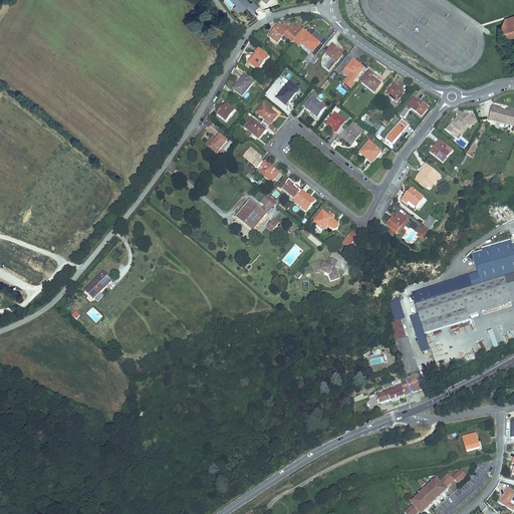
[(256,6),(262,0),(248,0),(243,4),(249,11),(256,6)]
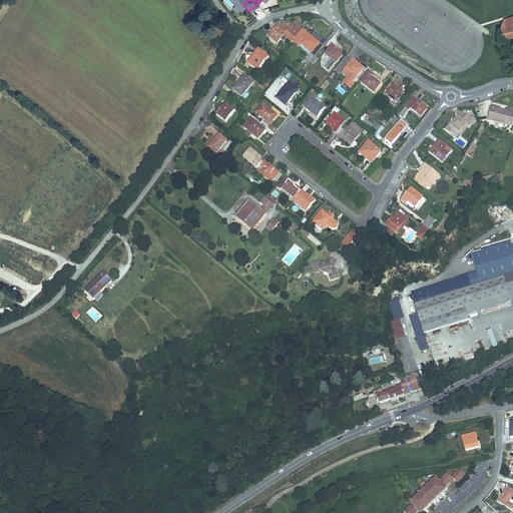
[(512,16),(504,20),(501,27),(504,39),(512,36),(512,16)]
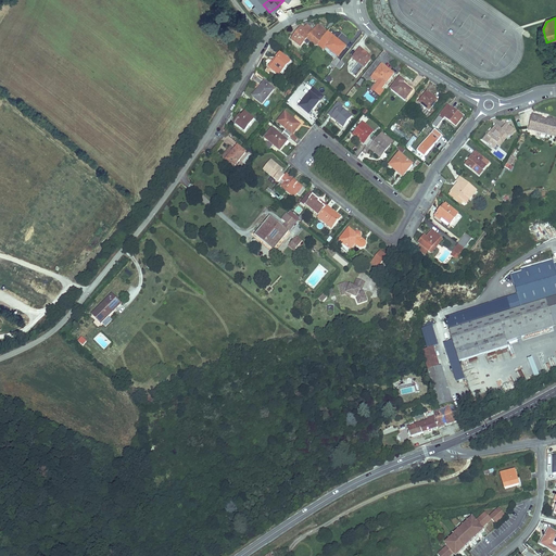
[(318,45),(328,33),(318,25),(314,30),(307,25),(304,29),(302,26),(291,39),(301,47),(304,42),(307,39),(311,41),(317,47),(318,45)]
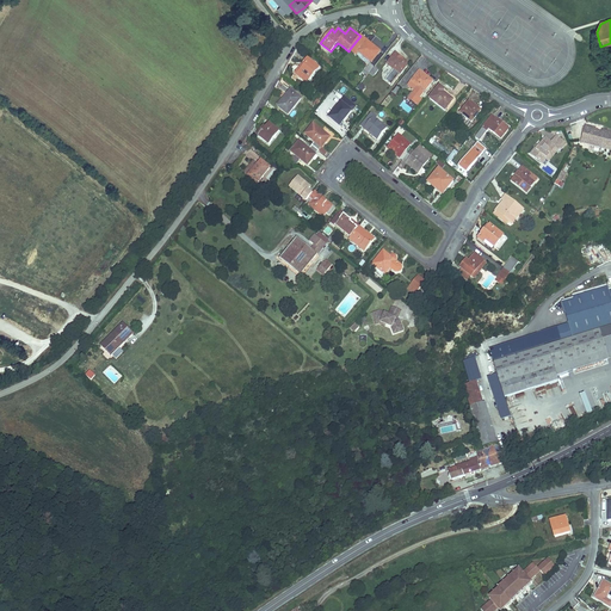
[(377,50),(372,47),(374,45),(364,38),(360,35),(350,49),(357,55),(359,53),(370,61),(371,62),(378,54),(376,51),(377,50)]
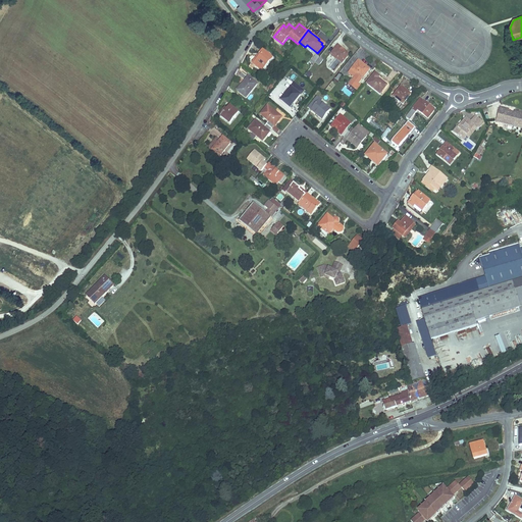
[(316,52),(307,45),(305,47),(314,54),(316,52)]
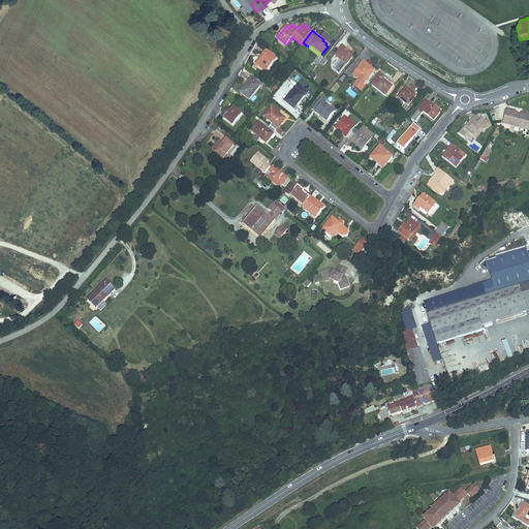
[(352,57),(349,56),(351,54),(347,51),(348,50),(343,47),(336,56),(346,64),(352,57)]
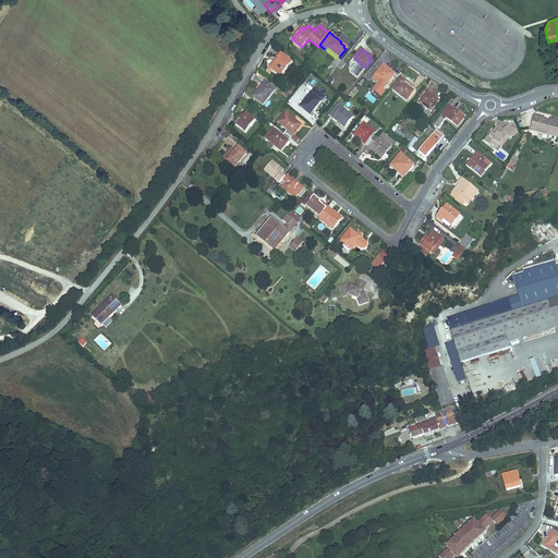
[(304,60),(293,51),(292,53),(302,61),(304,60)]
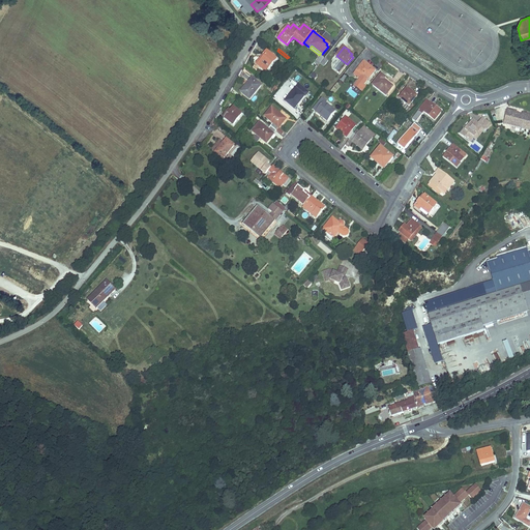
[(257,70),(259,67),(266,74),(277,59),(267,51),(263,55),(265,56),(257,65),(256,64),(253,67),(257,70)]
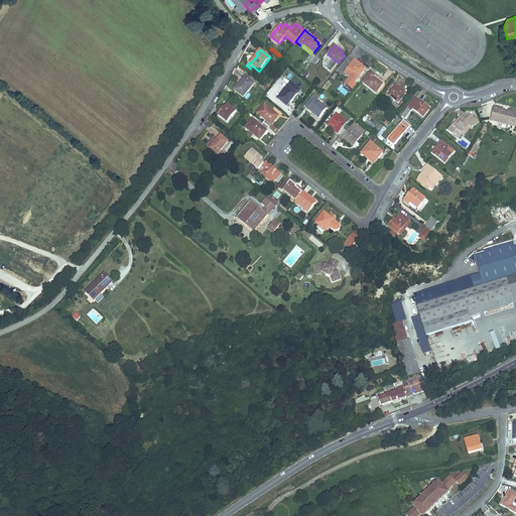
[(250,63),(258,54),(256,53),(249,62),(250,63)]
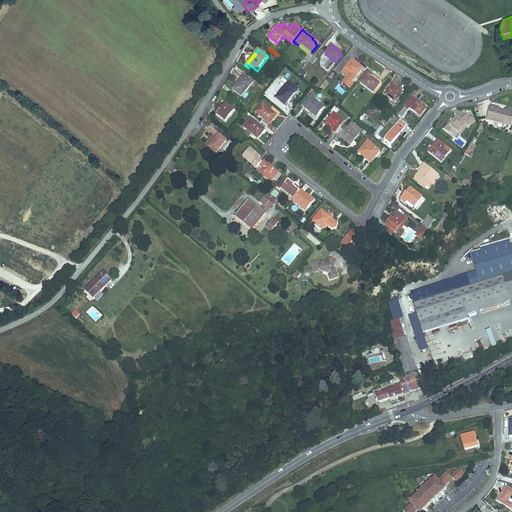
[(351,82),(361,70),(359,68),(360,67),(356,64),(357,63),(352,59),(342,71),(348,76),(347,78),(351,82)]
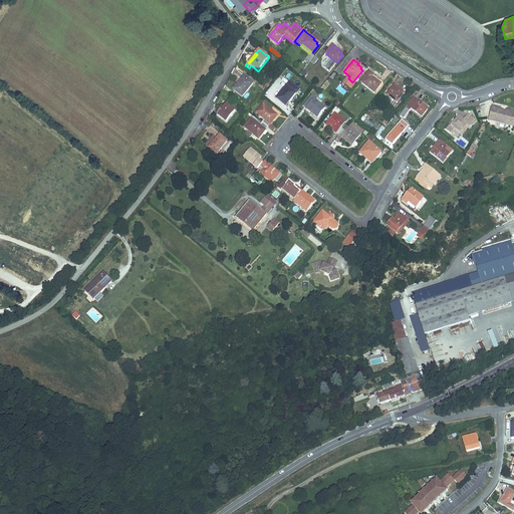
[(376,72),(370,67),(368,71),(370,72),(373,75),(376,72)]
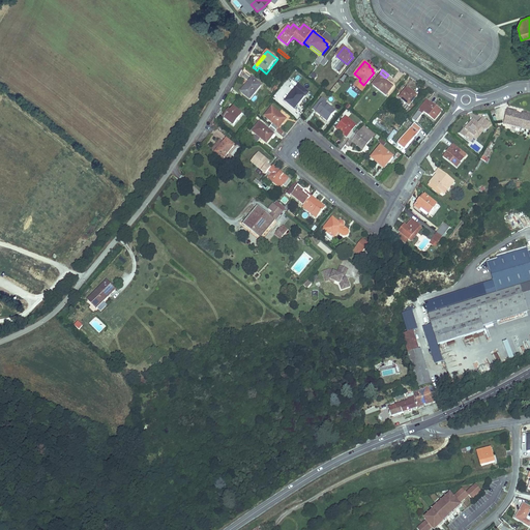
[(393,87),(384,80),(386,79),(385,78),(382,75),(373,86),(386,96),(393,87)]
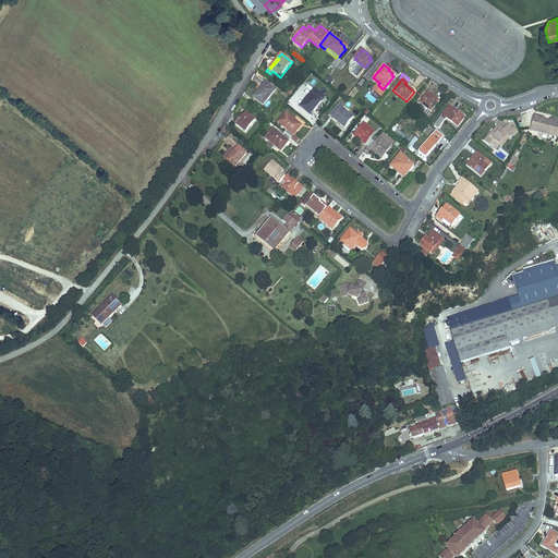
[(330,89),(320,80),(315,85),(322,91),(324,88),(328,92),(330,89)]
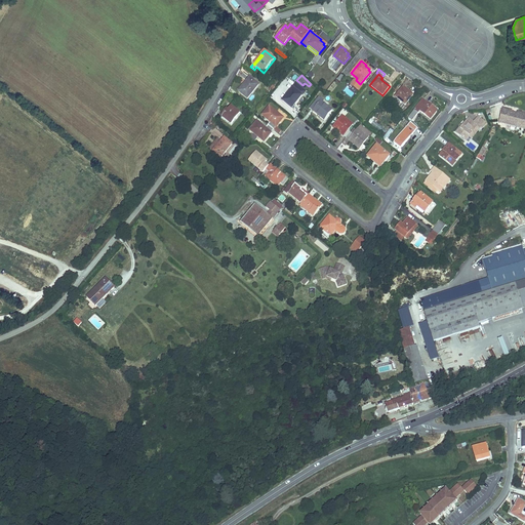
[(247,98),(258,85),(250,78),(239,91),(247,98)]
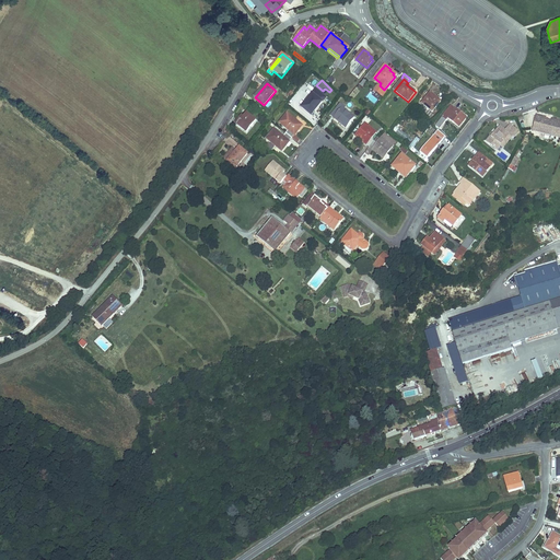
[(387,92),(384,90),(380,85),(375,91),(384,97),(387,92)]
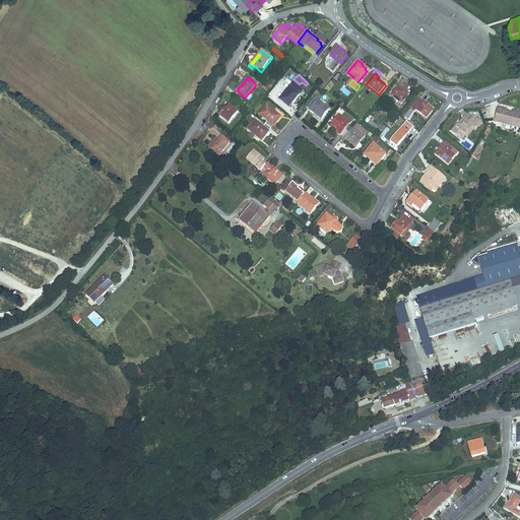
[(291,105),(303,90),(294,83),(287,91),(280,100),(287,106),(289,104),(291,105)]
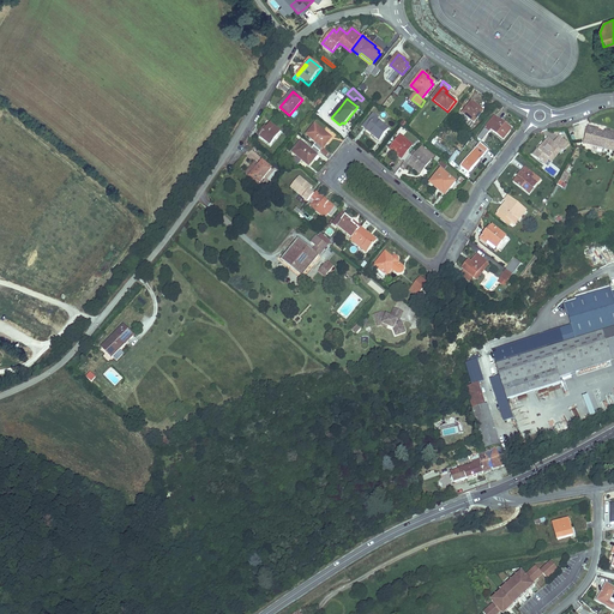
[(475,124),(483,112),(473,103),(463,114),(475,124)]
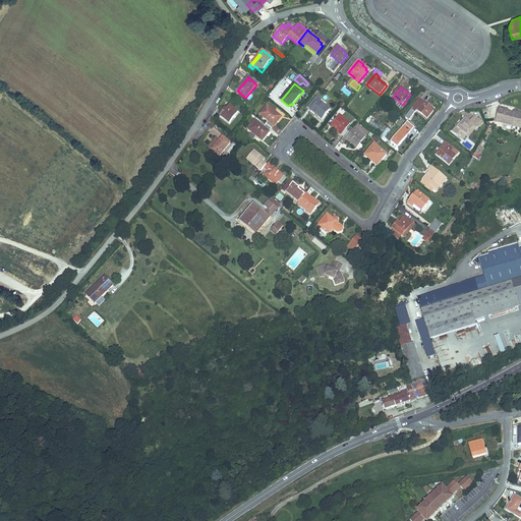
[(281,100),(288,92),(287,91),(280,99),(281,100)]
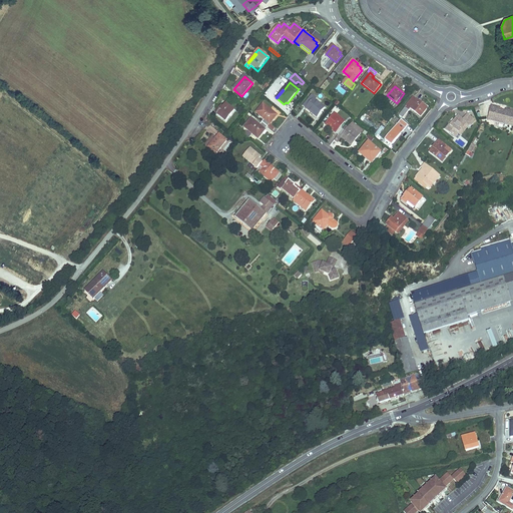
[(317,117),(325,108),(316,100),(317,99),(313,95),(304,106),(317,117)]
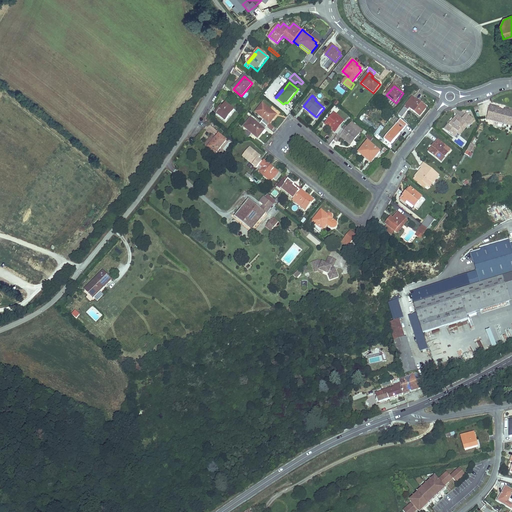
[(427,108),(416,100),(413,97),(398,115),(402,118),(410,108),(420,116),(427,108)]
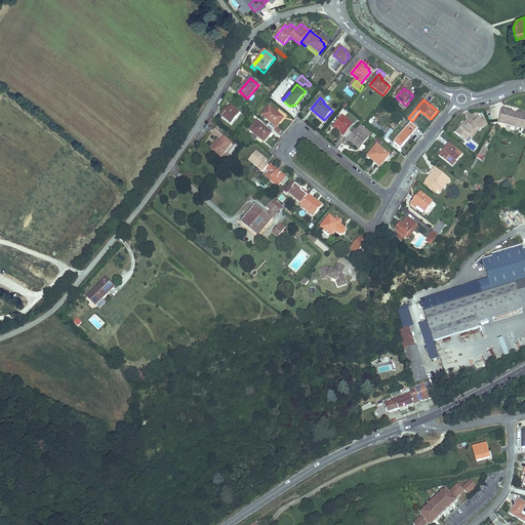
[(283,119),(278,114),(270,107),(263,115),(271,122),(268,125),(274,130),(277,127),(283,119)]
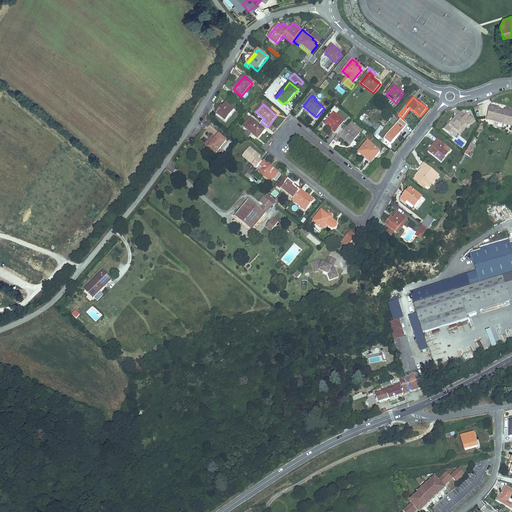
[(226,121),(234,110),(227,105),(224,109),(223,107),(223,108),(218,114),(217,115),(226,121)]
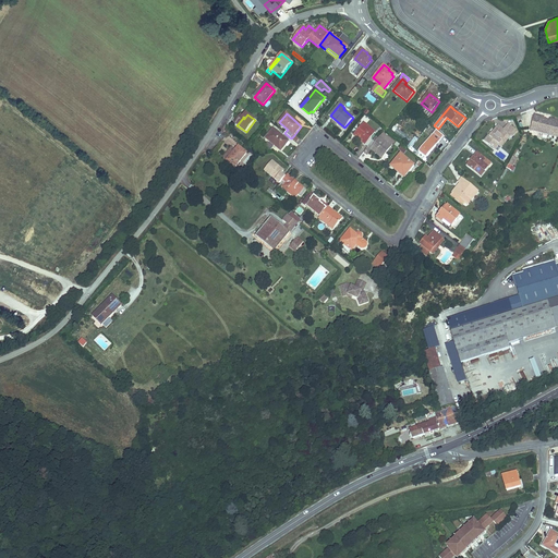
[(557,133),(557,120),(550,119),(549,121),(548,124),(545,123),(546,120),(544,119),(545,117),(535,114),(531,129),(535,129),(534,132),(548,135),(549,132),(557,133)]
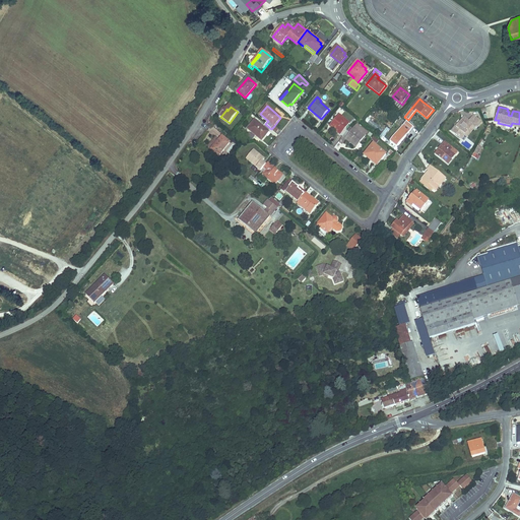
[(344,129),(349,123),(339,115),(334,122),(335,123),(331,127),(340,134),(343,137),(347,131),(344,129)]
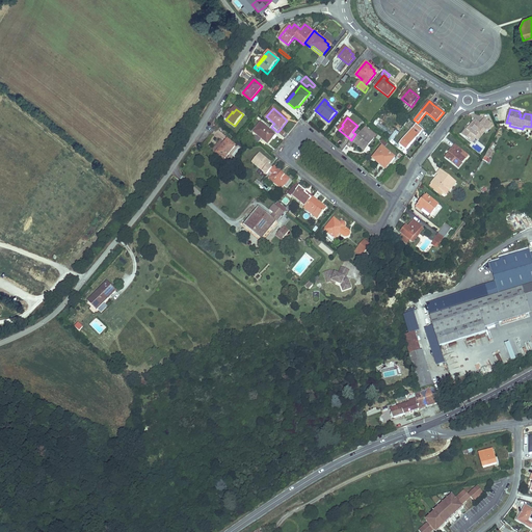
[(476,138),(483,128),(487,131),(494,125),(485,118),(480,125),(475,121),(469,128),(468,131),(467,130),(462,134),(472,142),(476,138)]
